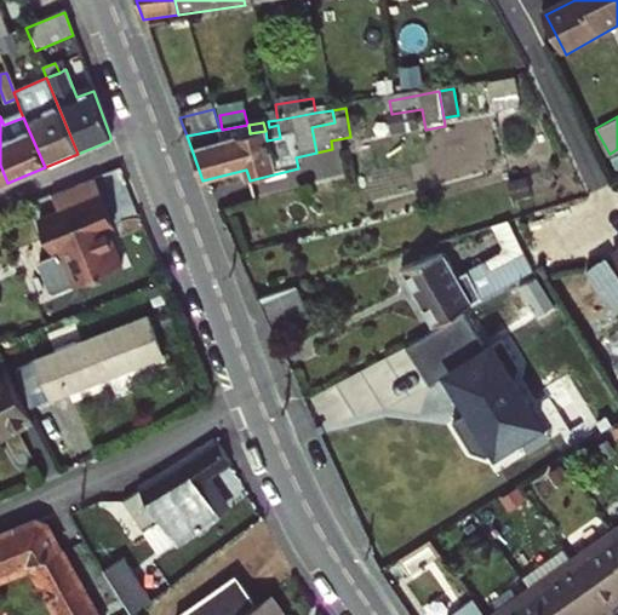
[(68,291),(116,274),(103,236),(110,233),(99,200),(35,222),(47,254),(55,252),(68,291)]
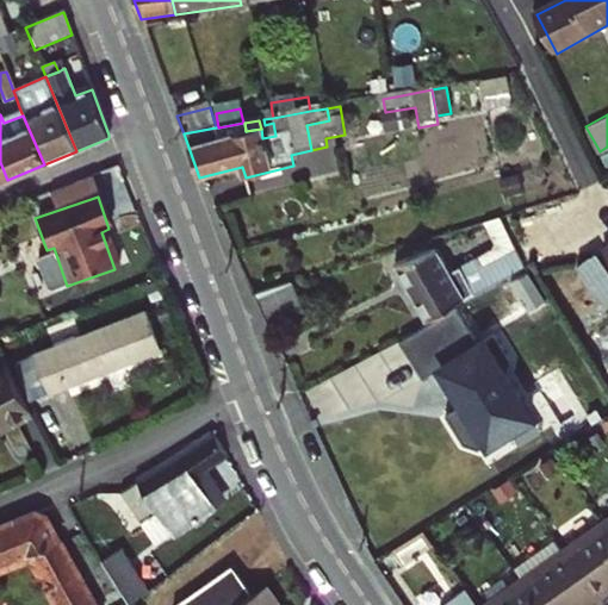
[(516,249),(500,220),(485,225),(503,256),(516,249)]
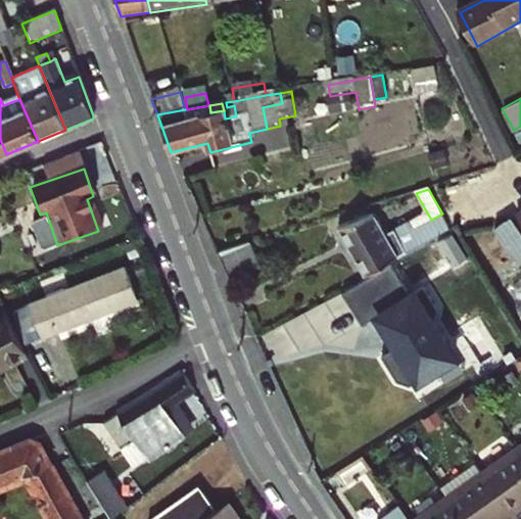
[(366,277),(452,229),(445,218),(415,234),(408,222),(384,235),(372,214),(340,231),(366,277)]
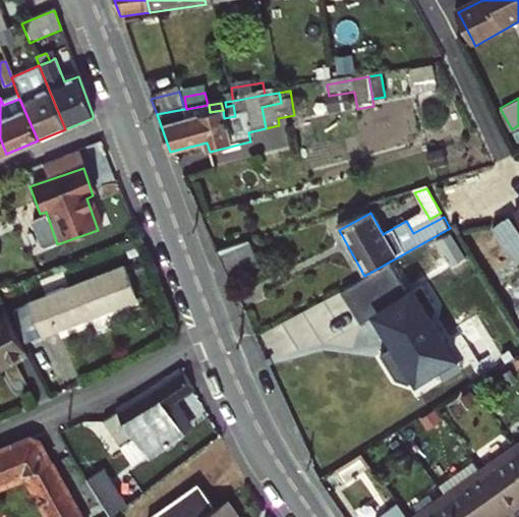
[(36,340),(130,305),(119,273),(23,306),(36,340)]
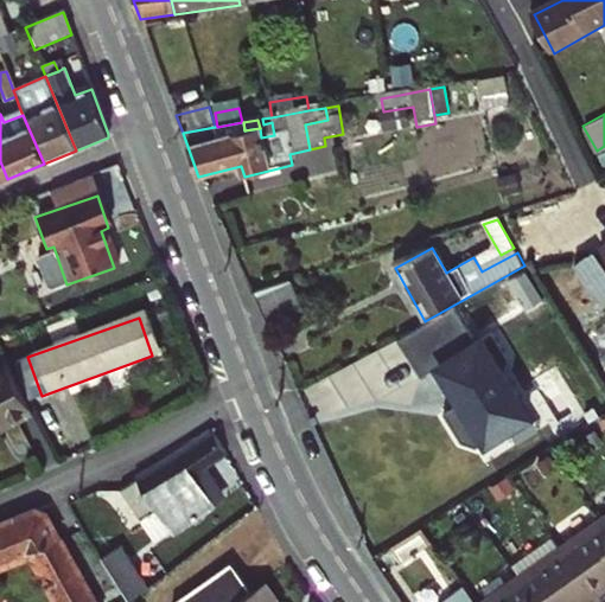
[(23,417),(0,373),(0,424),(2,423),(5,427),(23,417)]
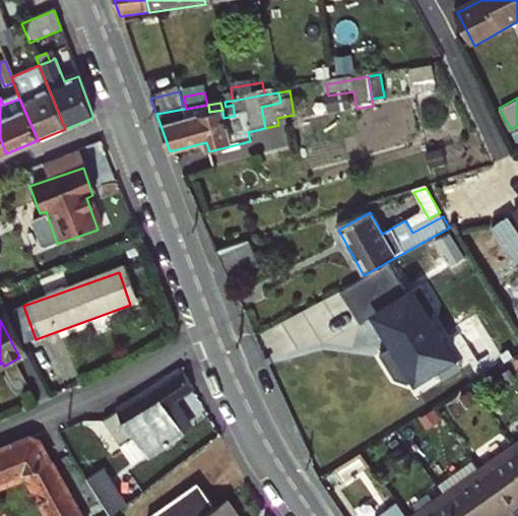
[(146,456),(182,433),(174,422),(183,416),(175,404),(194,391),(182,372),(136,401),(137,403),(119,415),(118,413),(103,423),(120,448),(134,439),(146,456)]
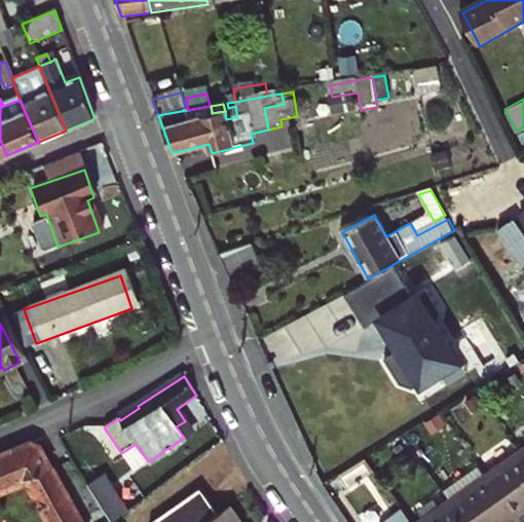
[(192,432),(185,421),(176,426),(184,438),(192,432)]
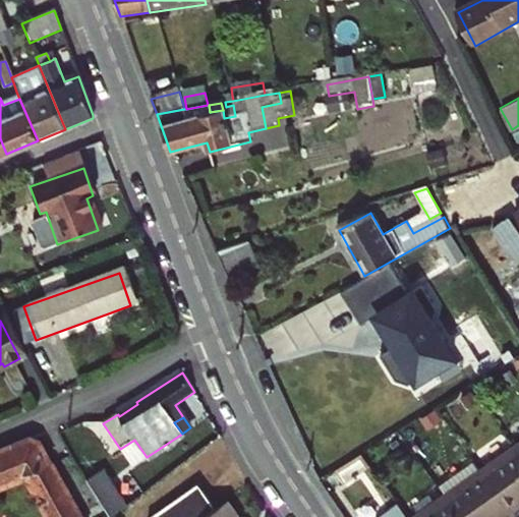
[(0,484),(25,475),(49,516),(81,516),(42,446),(31,441),(0,452),(0,484)]
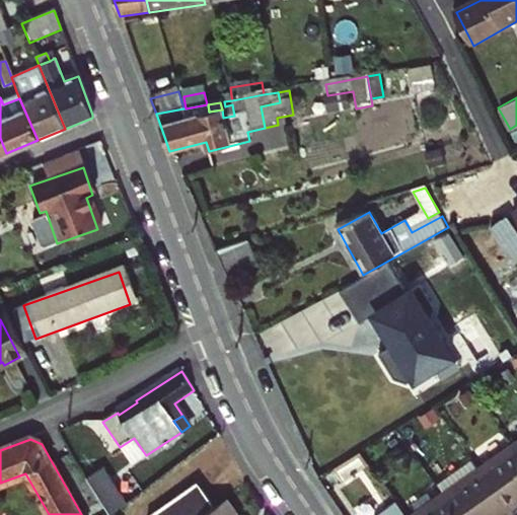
[(477,468),(493,490),(516,472),(516,452),(511,444),(477,468)]
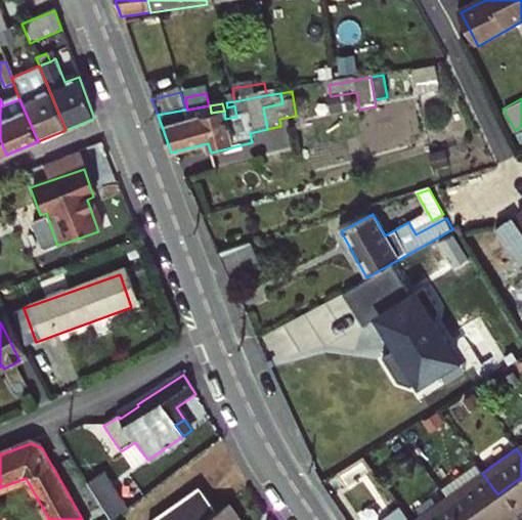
[(376,467),(366,455),(340,470),(349,483),(376,467)]
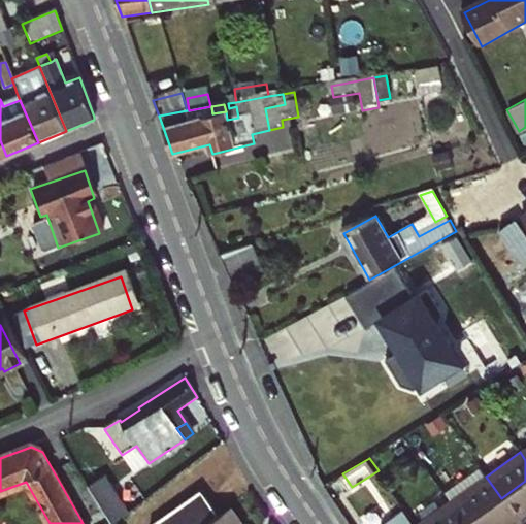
[(501,498),(486,477),(479,464),(444,489),(452,500),(467,522),(501,498)]
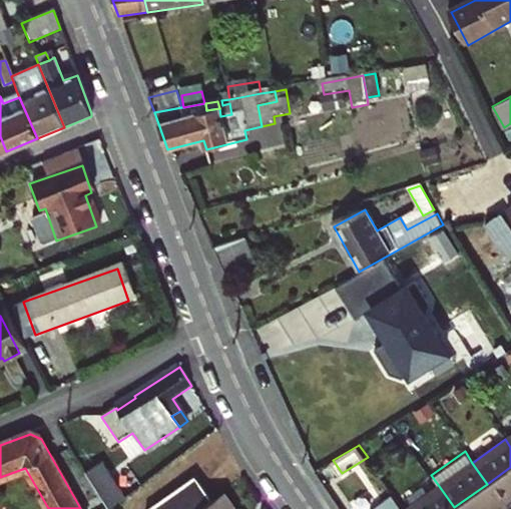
[(98,464),(86,472),(97,490),(110,481),(98,464)]
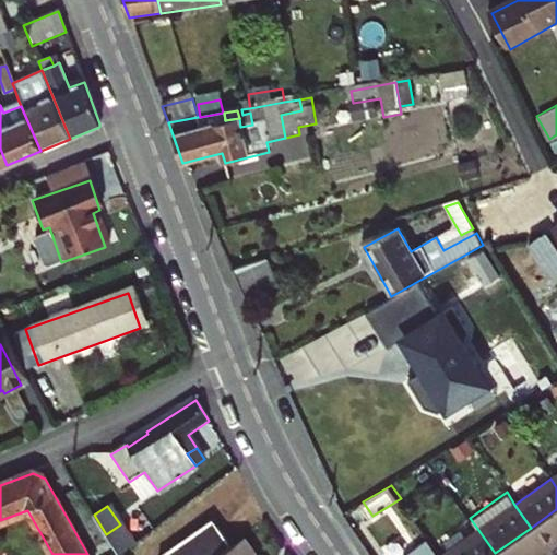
[(556,509),(531,528),(548,552),(556,544),(556,509)]
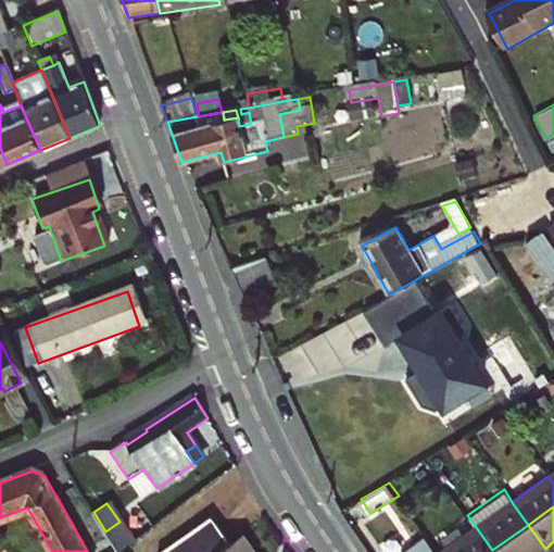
[(252,551),(241,536),(230,544),(209,516),(162,551),(252,551)]
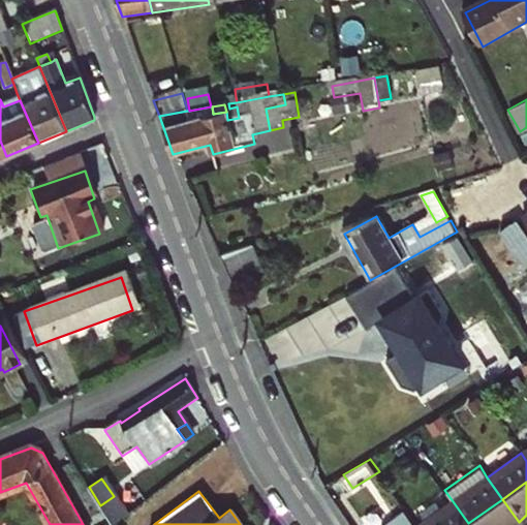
[(502,499),(468,523),(469,524),(515,524),(519,522),(502,499)]
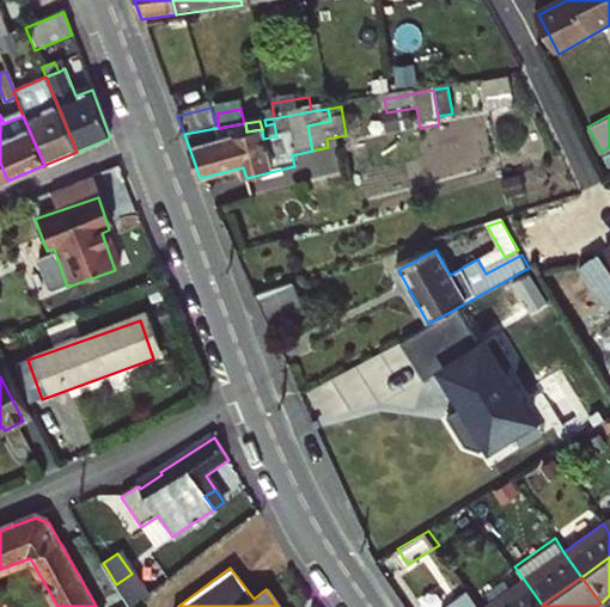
[(541,606),(542,605),(524,580),(485,606),(541,606)]
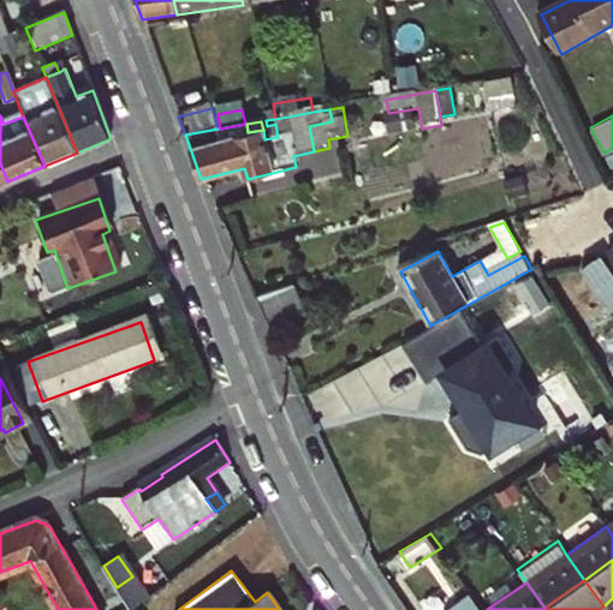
[(480,609),(469,592),(442,609),(480,609)]
